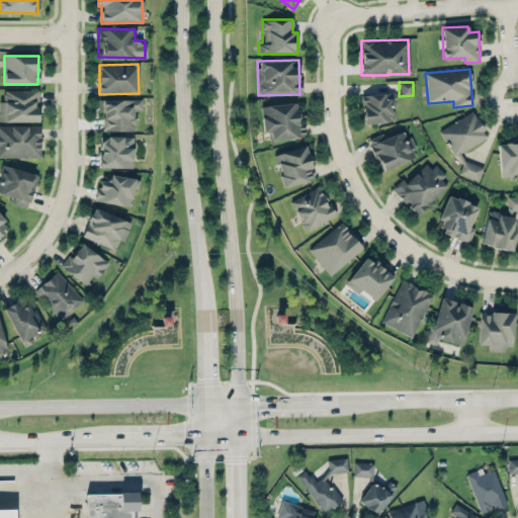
[(0,120),(37,121),(38,90),(3,90),(3,101),(0,101),(0,120)]
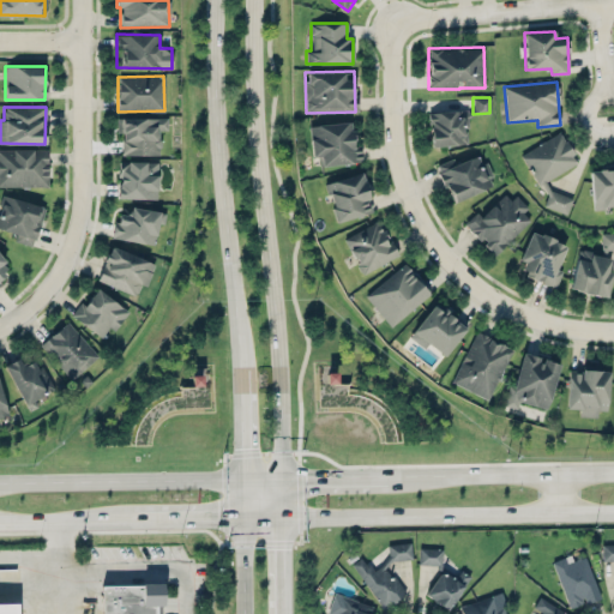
[(431,145),(468,144),(467,110),(429,112),(431,145)]
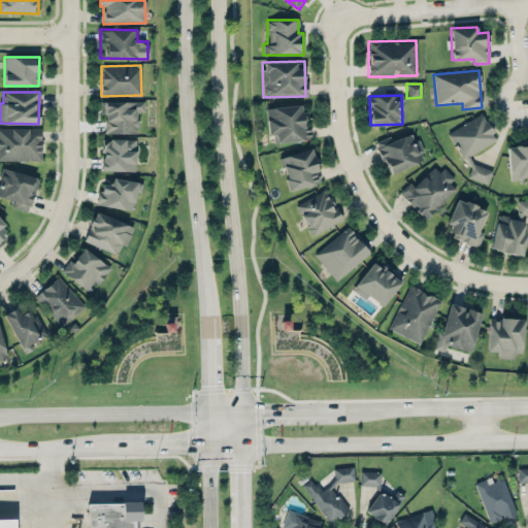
[(100,101),(100,113),(104,113),(104,133),(137,133),(137,111),(143,111),(143,101),(100,101)]
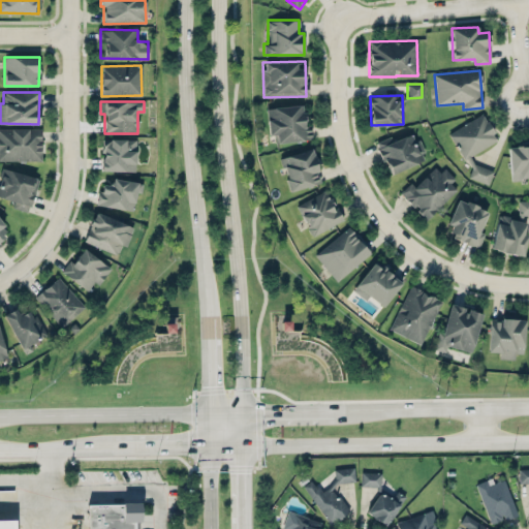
[(266,107),(269,135),(276,134),(276,143),(312,139),(310,126),(305,127),(303,104),(266,107)]
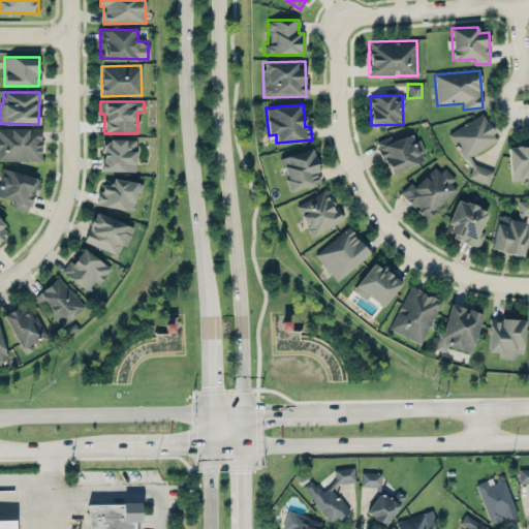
[(449,131),(470,172),(469,178),(489,184),(494,170),(474,163),(469,155),(497,141),(484,114),(449,131)]
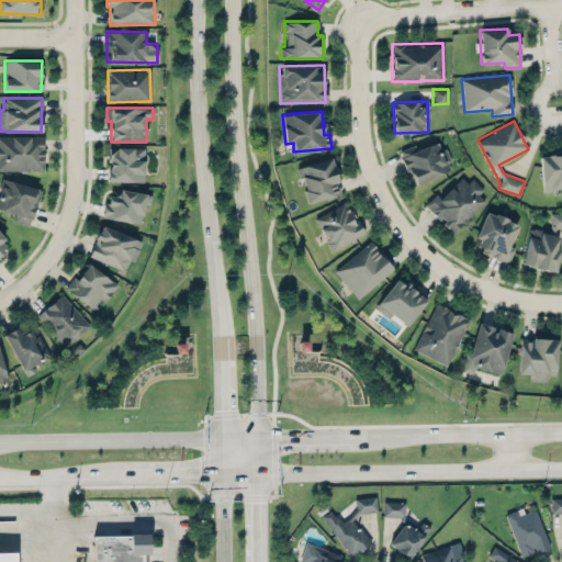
[(0,136),(0,170),(44,170),(43,136),(0,136)]
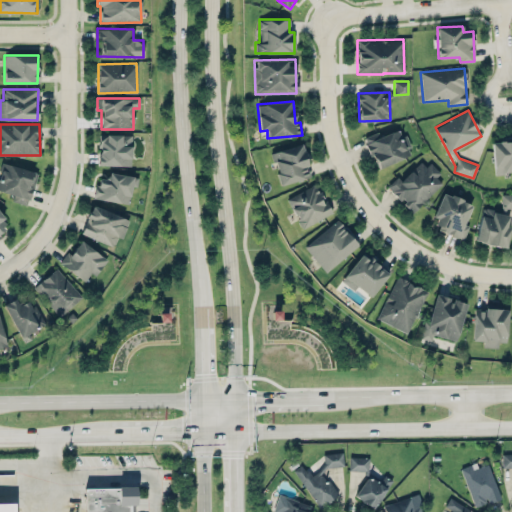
[(406,135),(400,137),(398,130),(379,136),(378,132),(365,136),(375,167),(412,155),(406,135)]
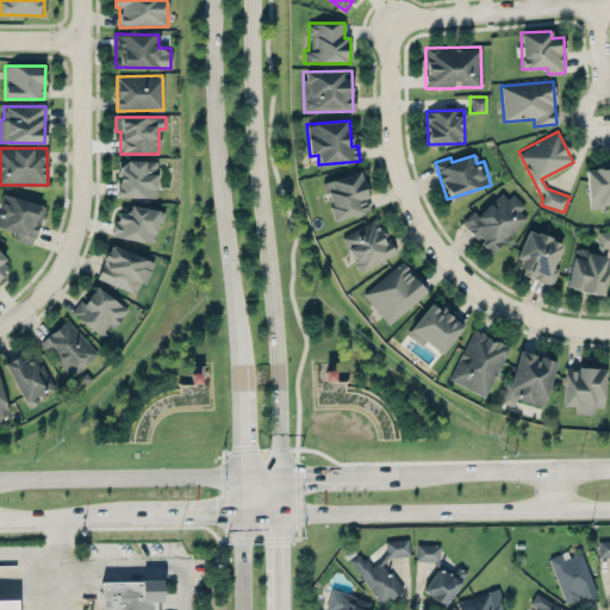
[(157,161),(118,160),(117,197),(156,197),(157,161)]
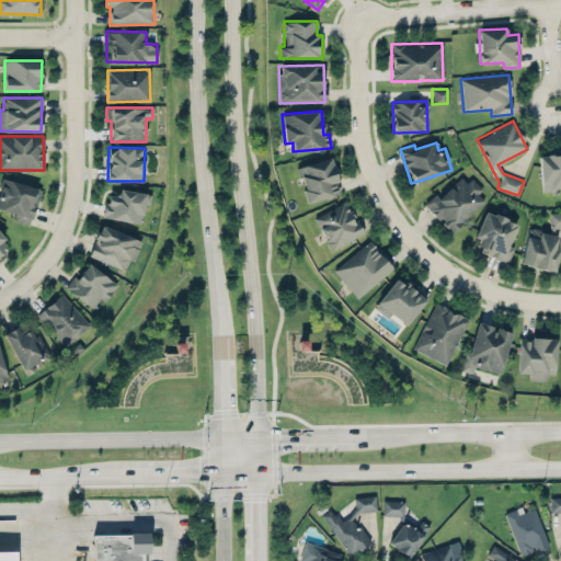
[(560,189),(560,155),(539,157),(542,191),(560,189)]
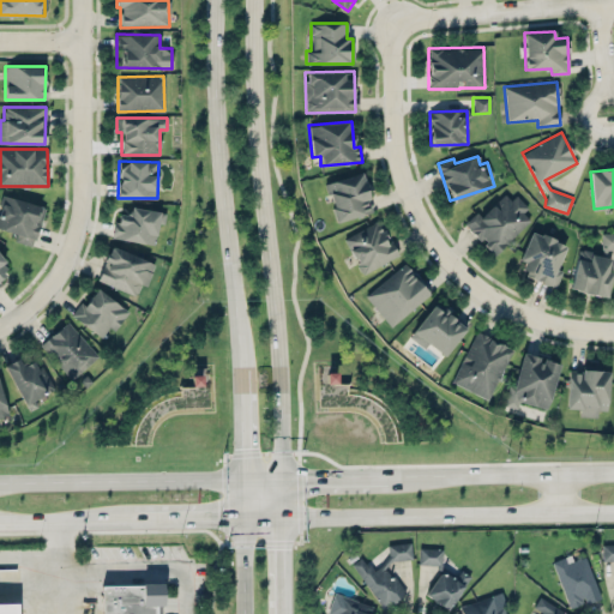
[(337,222),(373,210),(361,172),(324,184),(337,222)]
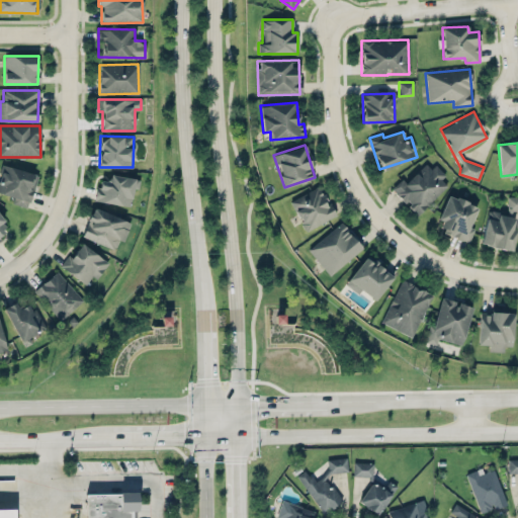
[(37,174),(2,164),(0,170),(0,192),(13,196),(12,203),(28,207),(37,174)]
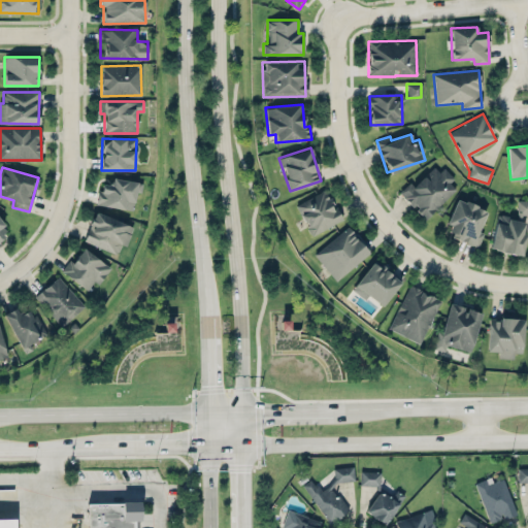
[(456,189),(450,183),(454,177),(444,167),(439,172),(434,167),(413,187),(408,183),(399,192),(425,219),(456,189)]
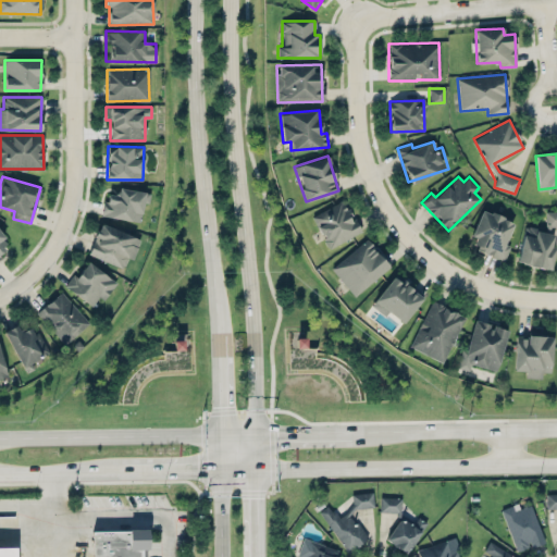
[(102,215),(139,222),(144,201),(148,202),(150,193),(118,187),(116,195),(106,193),(102,215)]
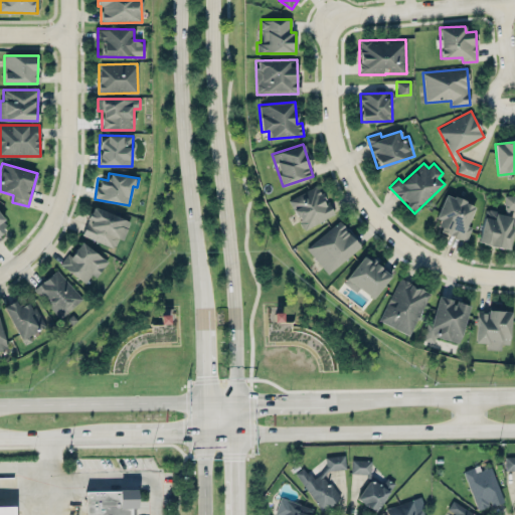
[(334,214),(328,201),(325,202),(318,185),(289,199),(303,229),(334,214)]
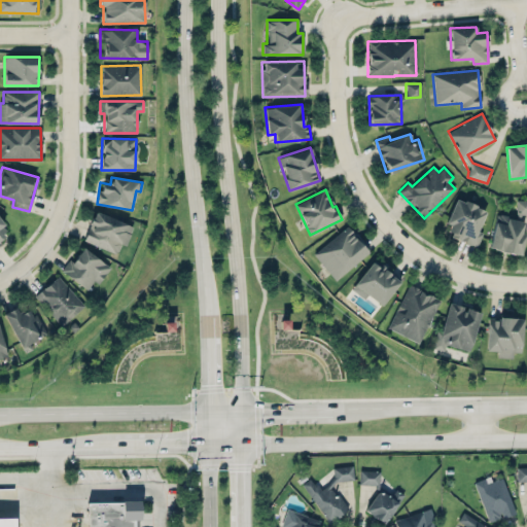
[(447,223),(452,225),(448,235),(478,246),(482,232),(479,231),(486,209),(456,199),(447,223)]
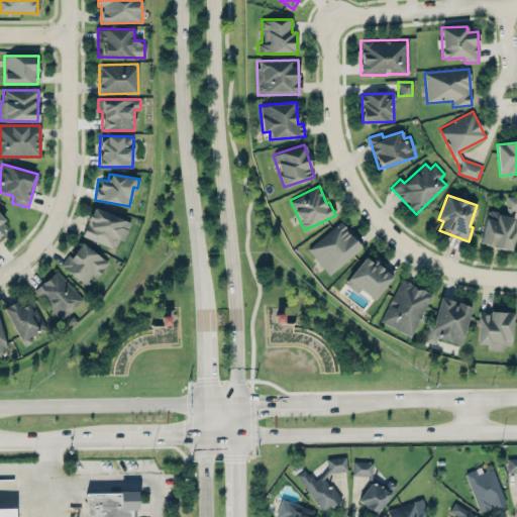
[(82,235),(117,249),(128,221),(93,207),(82,235)]
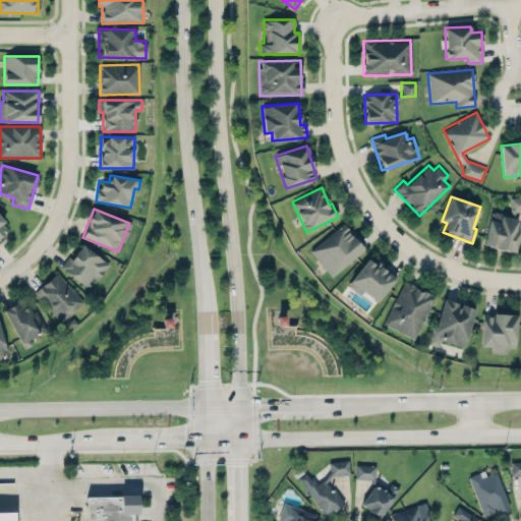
[(483,245),(514,251),(520,218),(490,213),(483,245)]
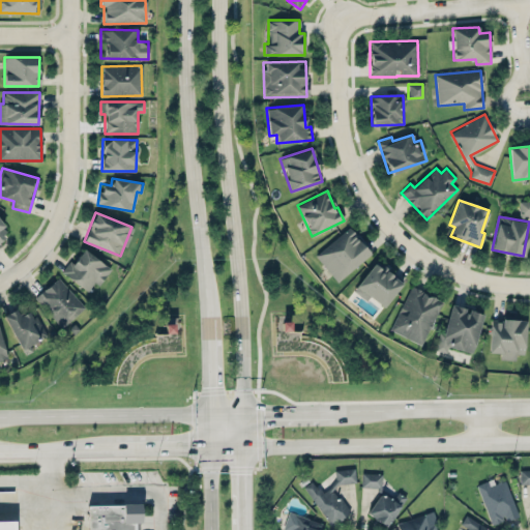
[(0,241),(11,233),(0,219),(0,241)]
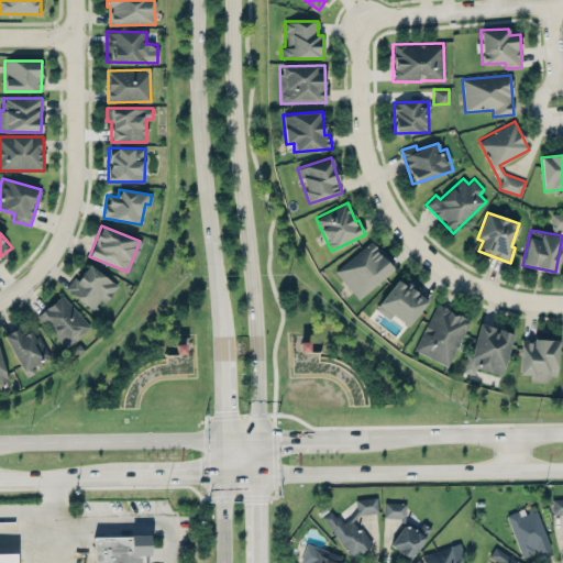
[(394,268),(370,241),(335,272),(359,299),(394,268)]
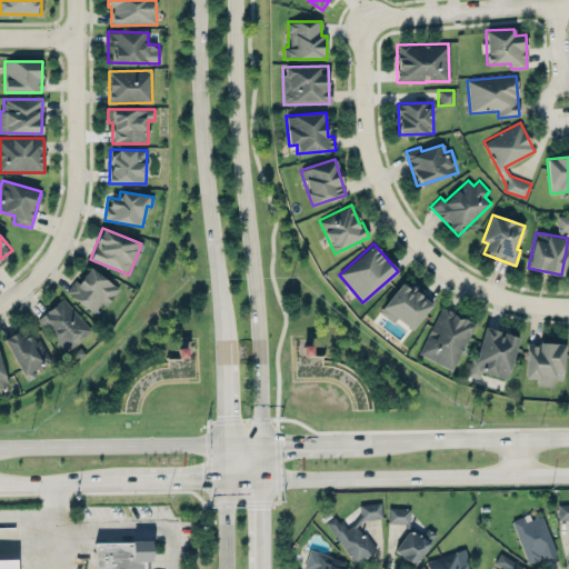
[(97,315),(117,288),(90,267),(78,282),(75,280),(66,291),(97,315)]
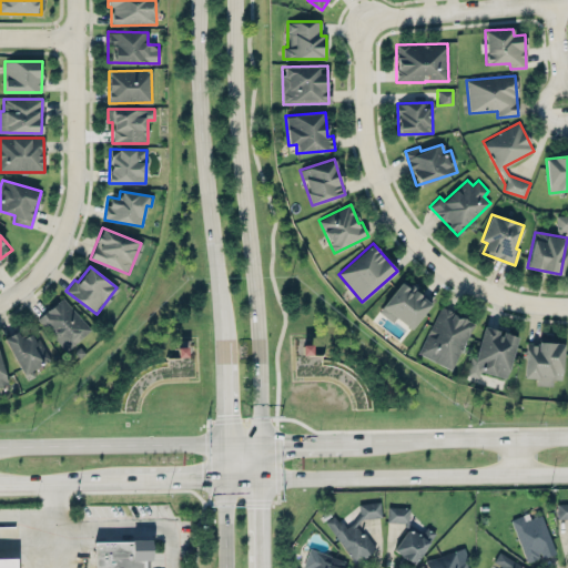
[(378,311),(393,322),(396,317),(412,328),(432,303),(403,280),(378,311)]
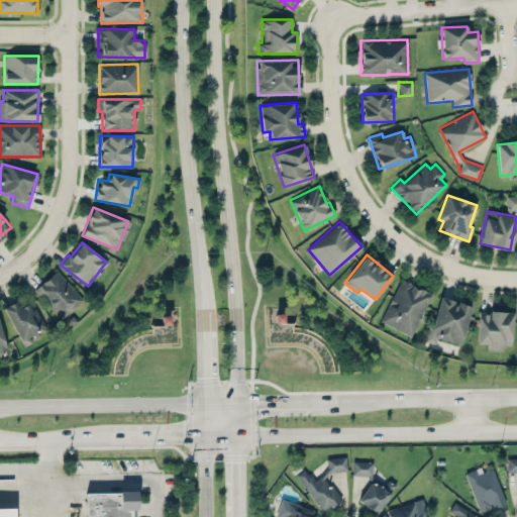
[(83,299),(56,270),(34,290),(61,319),(83,299)]
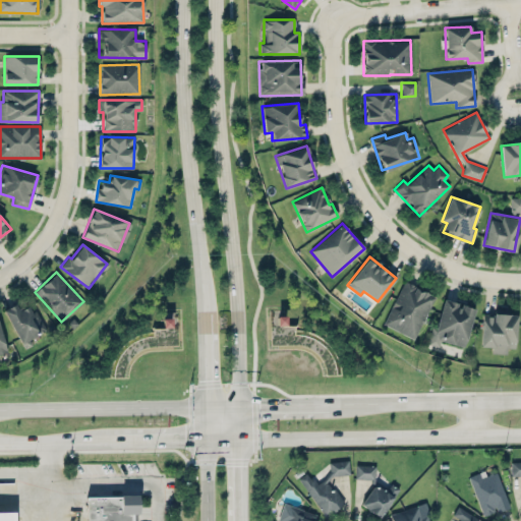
[(383,324),(414,339),(435,295),(404,281),(383,324)]
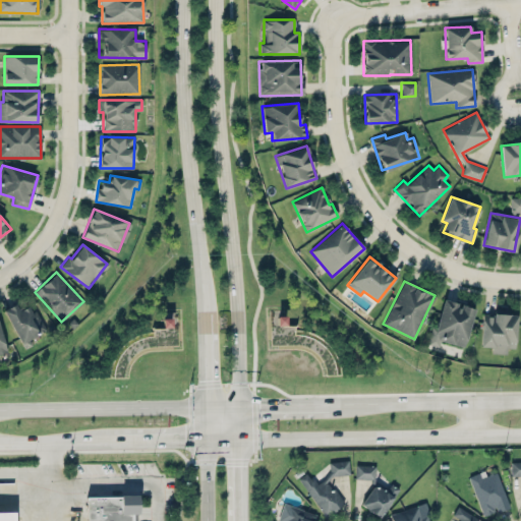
[(440,341),(465,346),(473,307),(458,304),(459,302),(441,298),(430,344),(439,346),(440,341)]
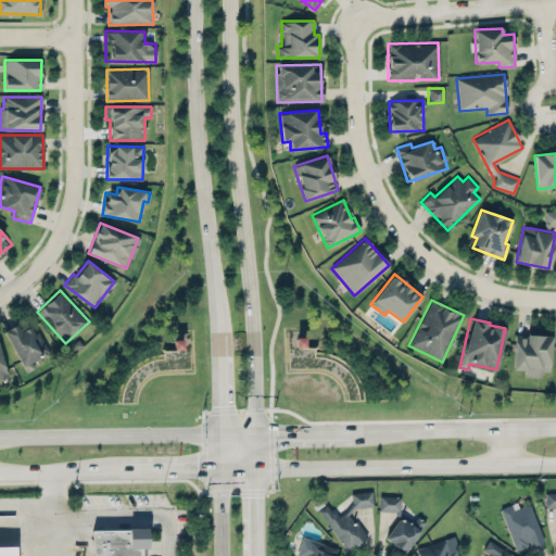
[(49,354),(32,323),(20,329),(16,324),(3,330),(24,368),(49,354)]
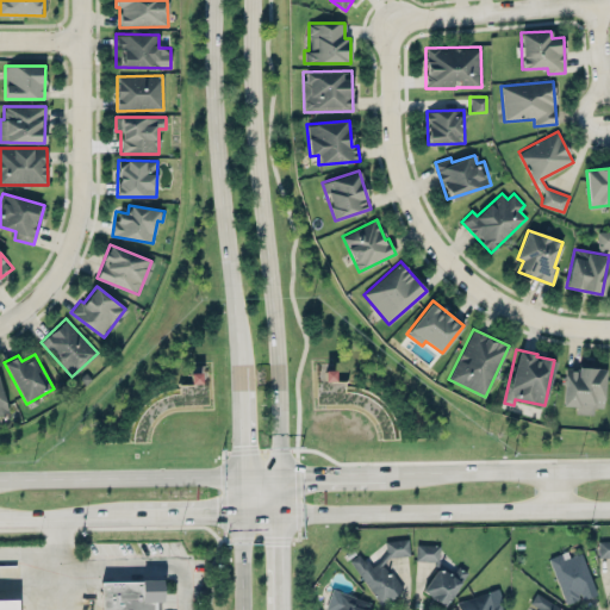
[(605,368),(565,367),(562,405),(576,406),(576,414),(593,414),(593,408),(603,408),(605,368)]
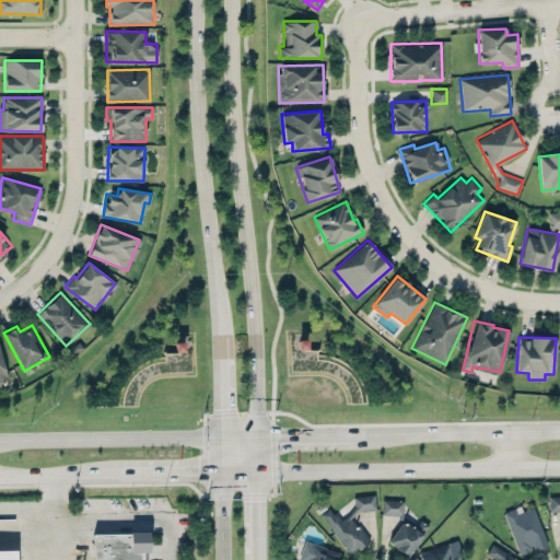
[(354,496),(354,511),(375,510),(375,494),(354,496)]
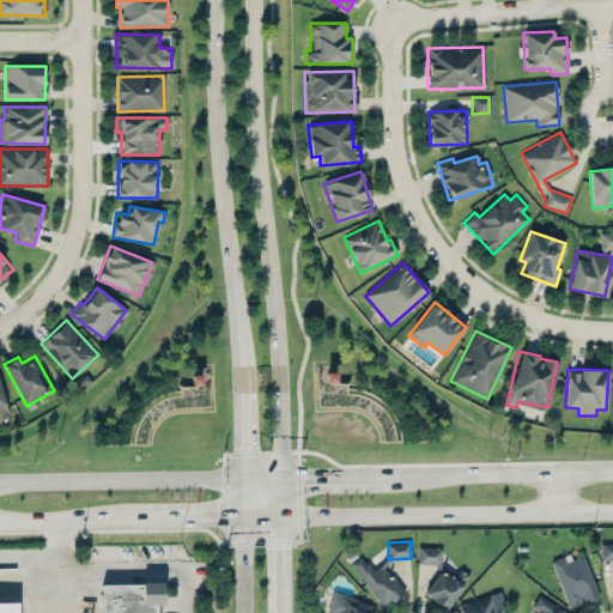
[(612,542),(600,544),(601,559),(612,559),(612,542)]
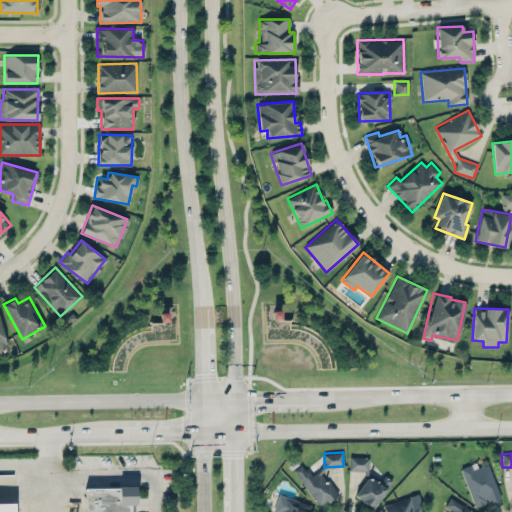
[(349,471),(368,472),(369,457),(349,457),(349,471)]
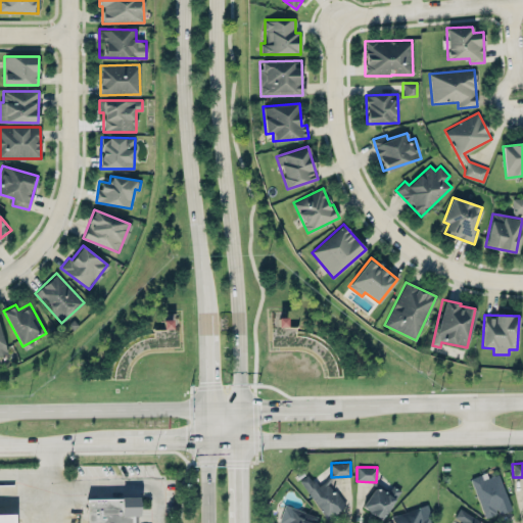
[(345,507),(329,482),(334,478),(331,474),(317,484),(308,473),(299,479),(326,519),(345,507)]
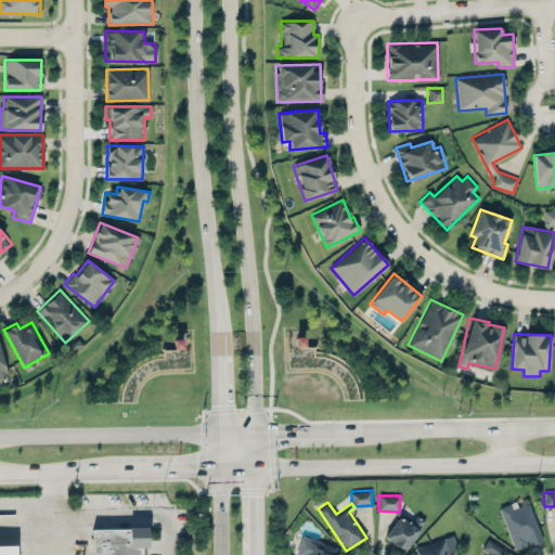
[(529,502),(517,506),(516,502),(500,507),(514,549),(529,543),(529,544),(542,540),(529,502)]
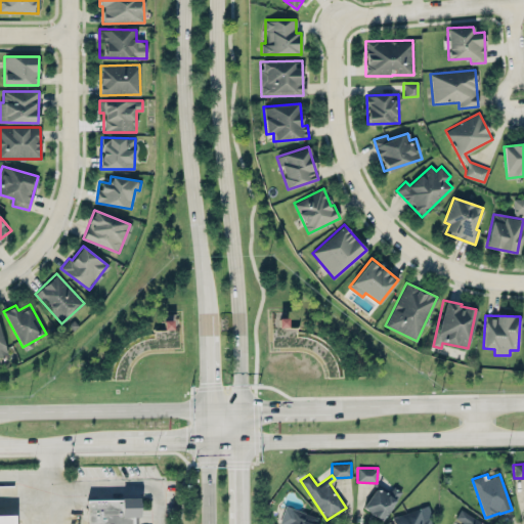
[(388,494),(377,486),(363,508),(383,520),(401,492),(393,486),(388,494)]
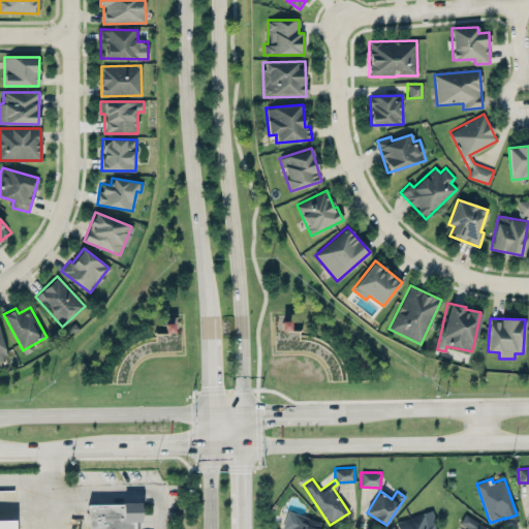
[(86,528),(87,506),(134,505),(134,528),(86,528)]
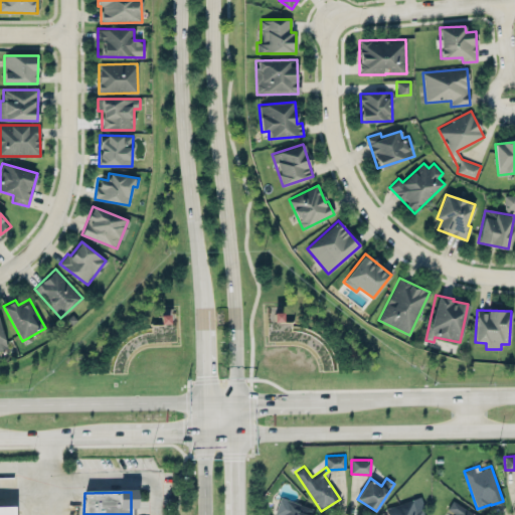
[(313,514),(315,508),(281,497),(275,514),(313,514)]
